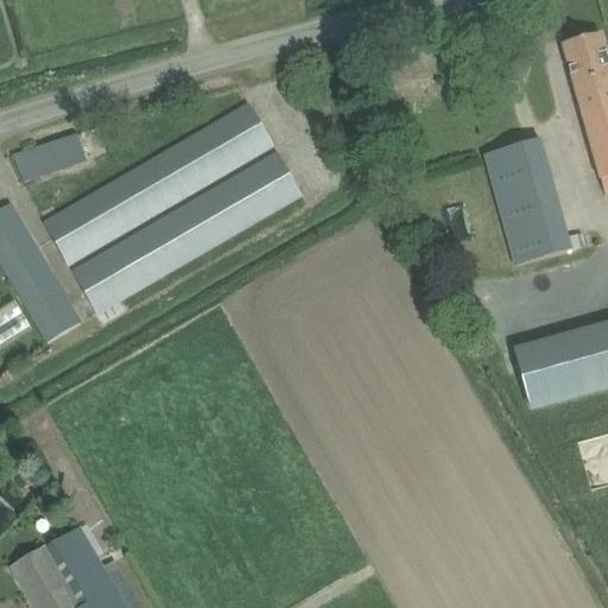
[(607,194),(607,62),(601,37),(563,46),(569,70),(603,195),(607,194)]
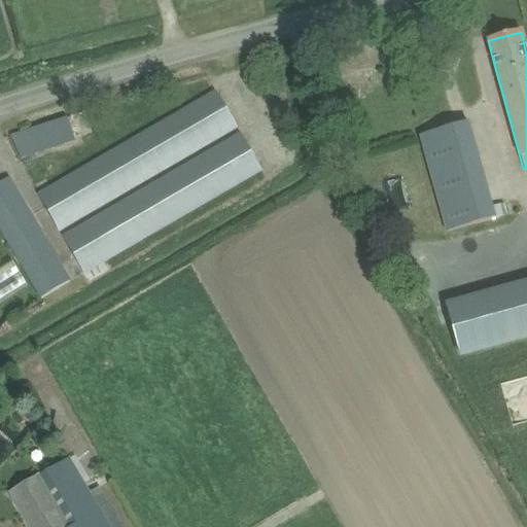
[(38,196),(48,214),(59,231),(236,127),(216,93),(38,196)]
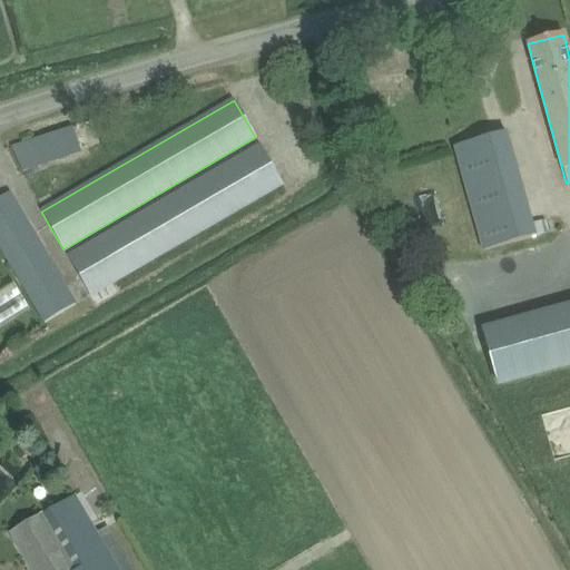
[(18,169),(79,155),(74,128),(11,141),(18,169)]
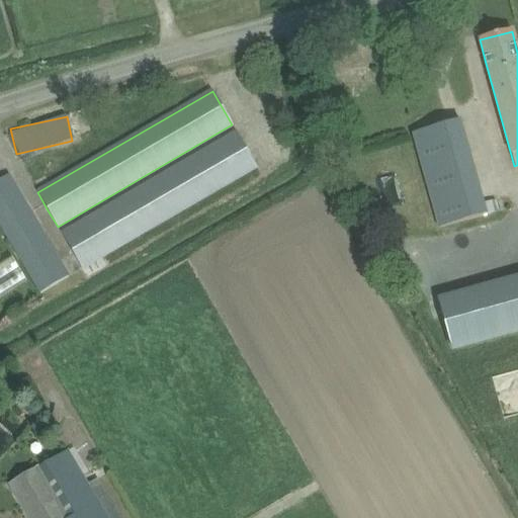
[(413,134),(418,154),(439,228),(487,214),(460,120),(413,134)]
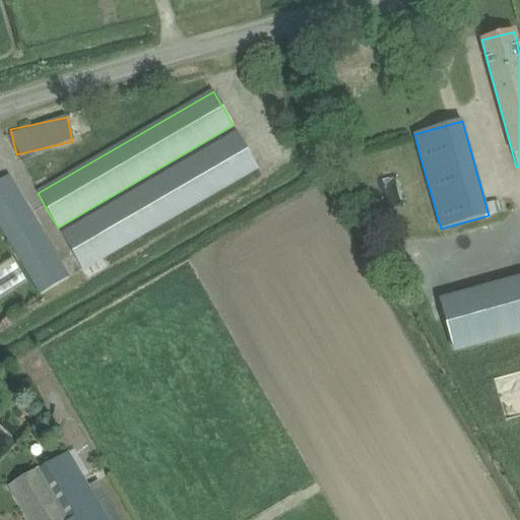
[(81,269),(257,167),(237,132),(61,234),(81,269)]
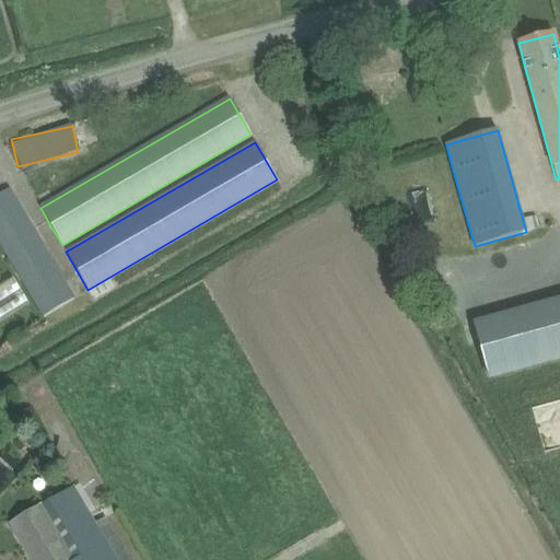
[(0,195),(0,243),(44,315),(73,298),(21,209),(9,190),(0,195)]
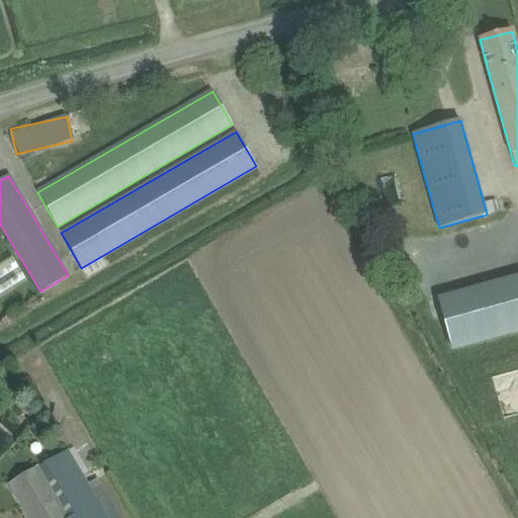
[(517,274),(430,296),(443,351),(517,332),(517,274)]
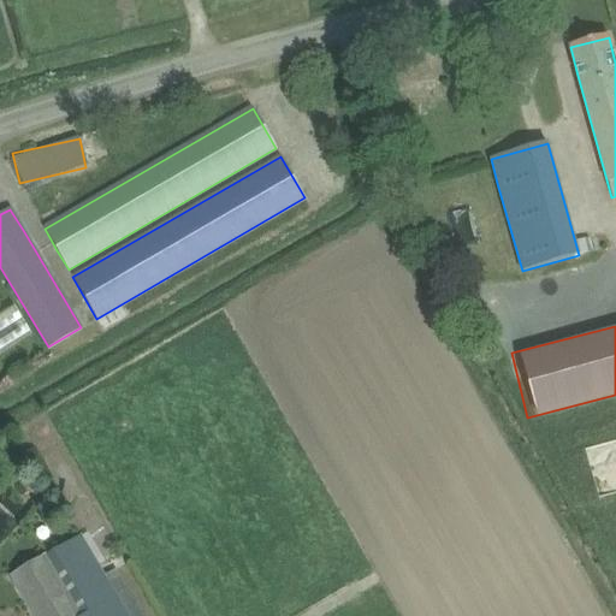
[(125,615),(81,538),(45,558),(33,564),(12,578),(35,615),(125,615)]
